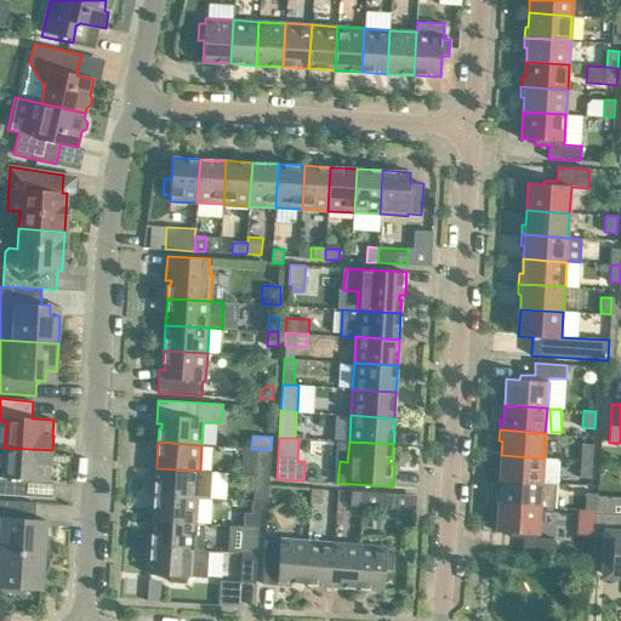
[(581,460),(593,461),(593,444),(581,444),(581,460)]
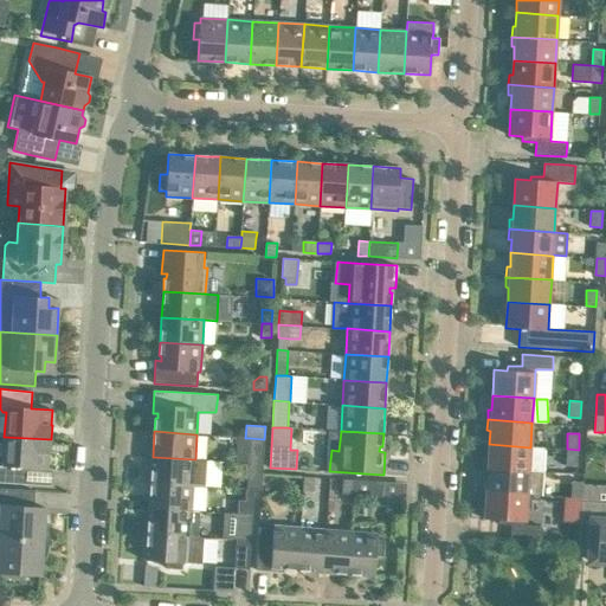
[(51,453),(51,439),(4,437),(2,461),(0,459),(0,482),(26,484),(27,468),(49,469),(49,453),(51,453)]
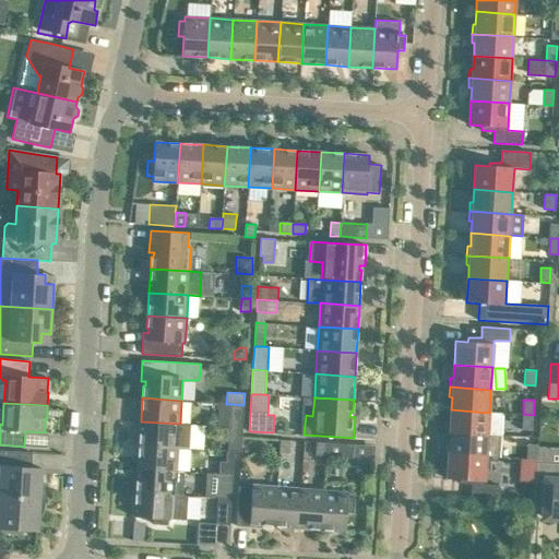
[(242,428),(244,413),(244,405),(242,405),(230,404),(229,428),(242,428)]
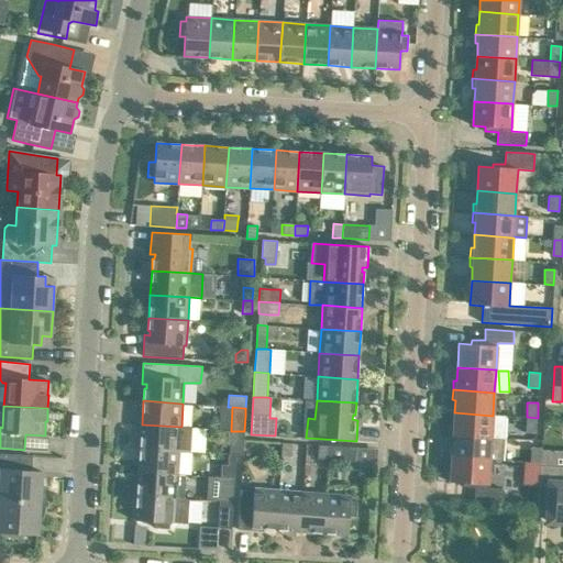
[(450,426),(450,435),(505,439),(506,416),(493,416),(454,412),(453,426),(450,426)]
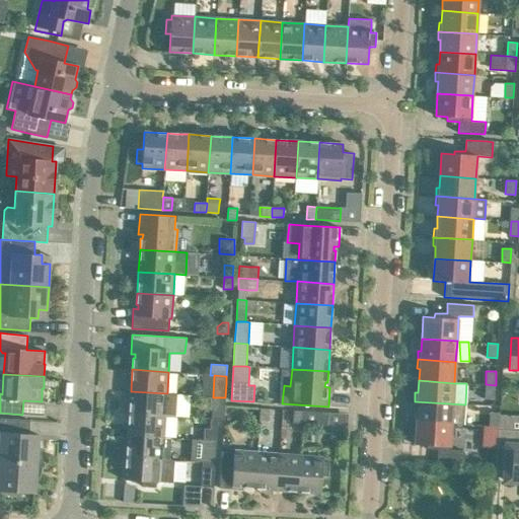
[(495,399),(496,385),(486,384),(485,398),(495,399)]
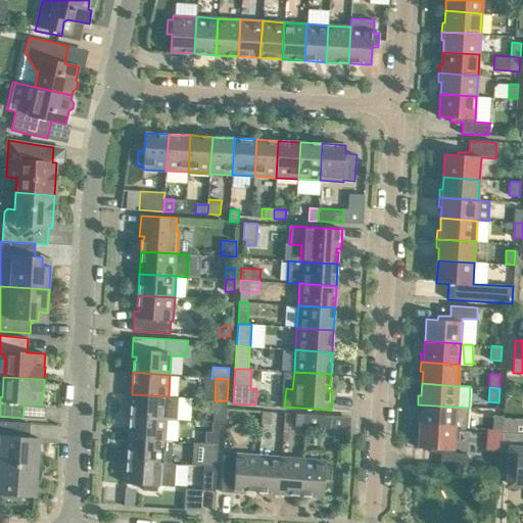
[(178,397),(169,396),(132,394),(130,416),(167,419),(177,419),(178,397)]
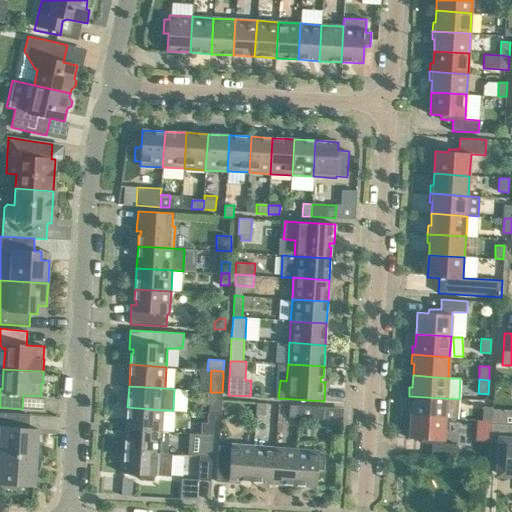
[(221,406),(222,392),(210,392),(208,413),(214,414),(220,414),(221,406)]
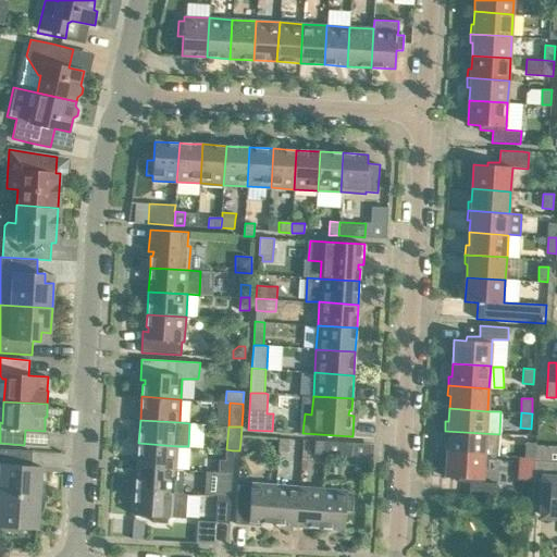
[(497,455),(499,434),(445,431),(444,440),(447,440),(446,454),(485,456),(485,454),(497,455)]
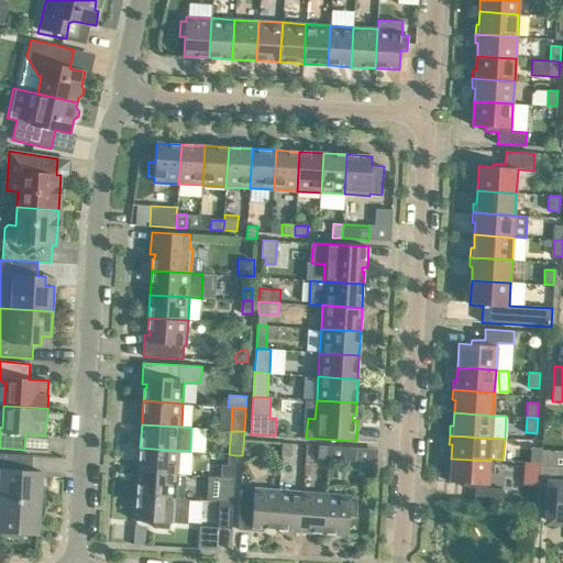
[(282,443),(280,456),(290,456),(291,443),(282,443)]
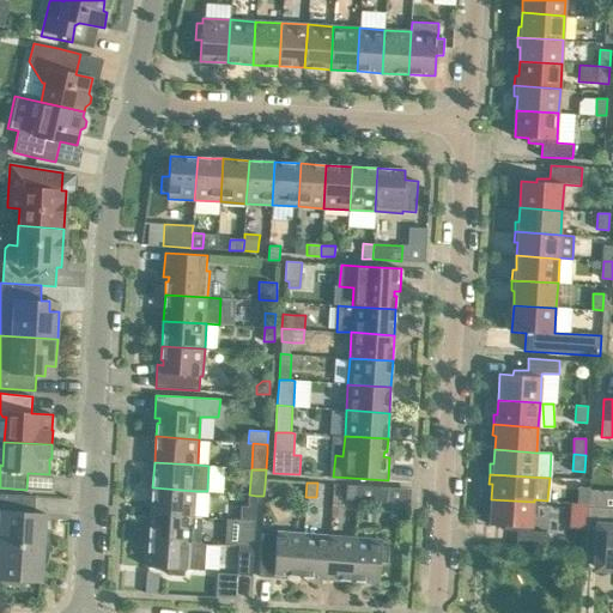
[(357,501),(358,485),(347,485),(346,499),(357,501)]
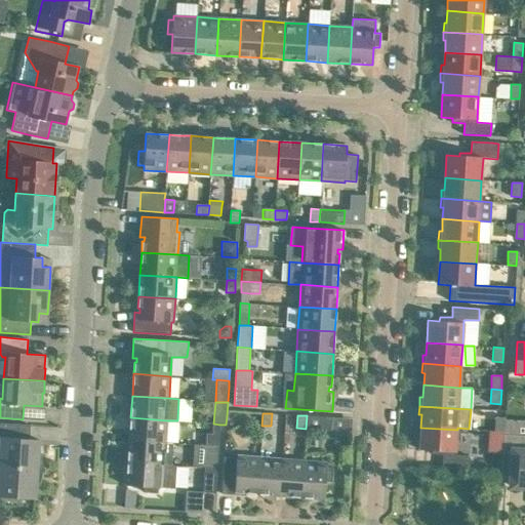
[(330,430),(331,417),(307,415),(306,429),(330,430)]
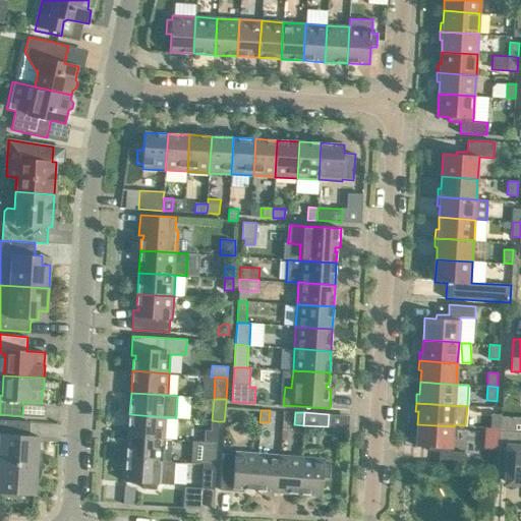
[(490,427),(500,428),(501,414),(491,413),(490,427)]
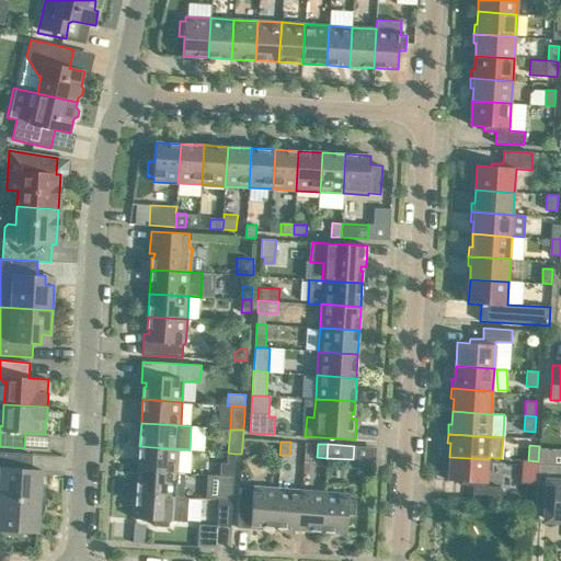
[(178,472),(179,449),(139,446),(138,470),(178,472)]
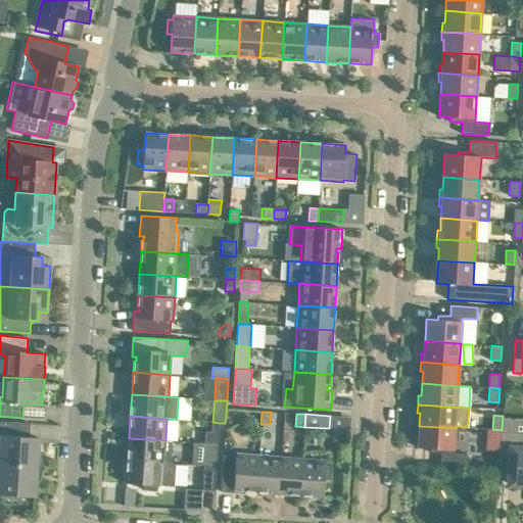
[(0,443),(0,444),(0,464),(42,468),(42,466),(42,463),(42,460),(42,458),(41,455),(41,452),(39,453),(40,438),(30,437),(31,423),(10,422),(3,422),(0,421),(0,443)]
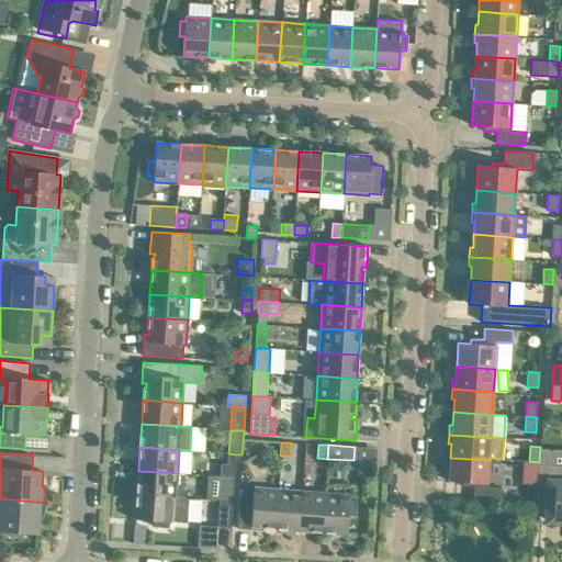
[(221,463),(220,476),(234,476),(235,464),(235,454),(228,453),(227,464),(221,463)]
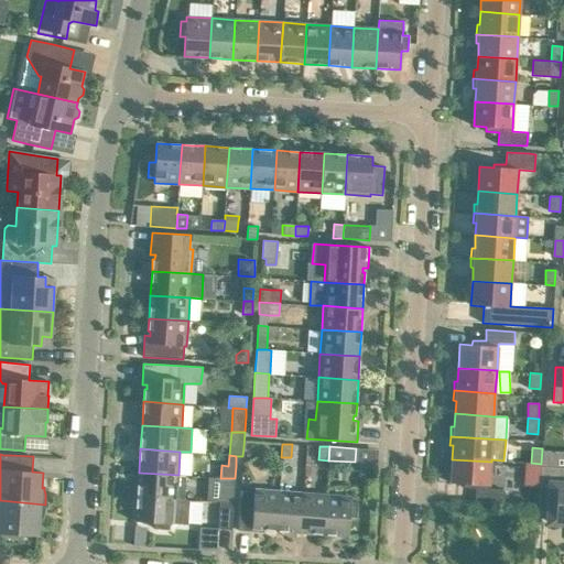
[(489,489),(491,462),(452,459),(451,483),(465,484),(465,487),(476,488),(475,501),(503,503),(505,490),(489,489)]
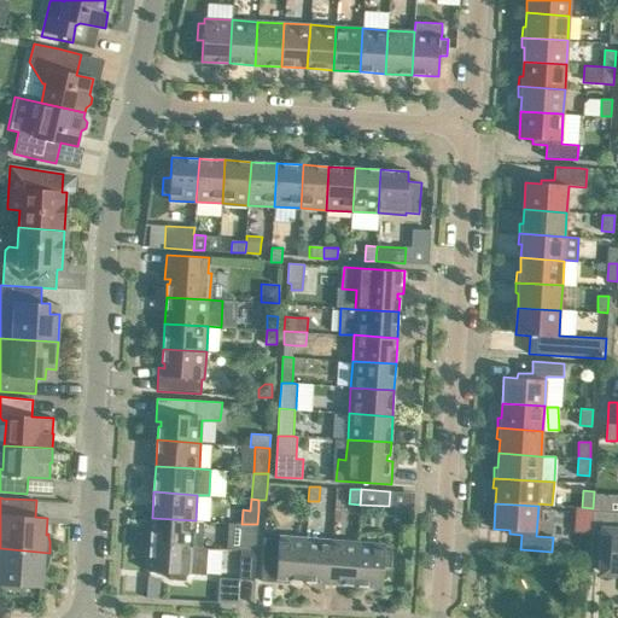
[(593,508),(582,507),(576,507),(575,529),(592,530),(593,511),(593,508)]
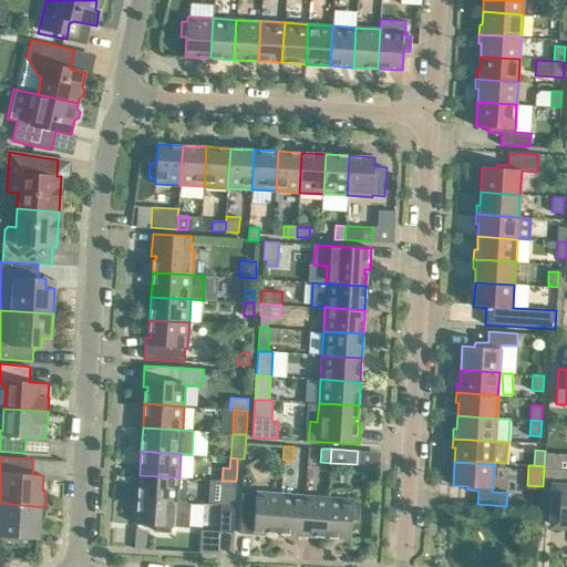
[(566,470),(544,468),(543,486),(543,492),(542,514),(554,514),(553,525),(566,525),(566,470)]
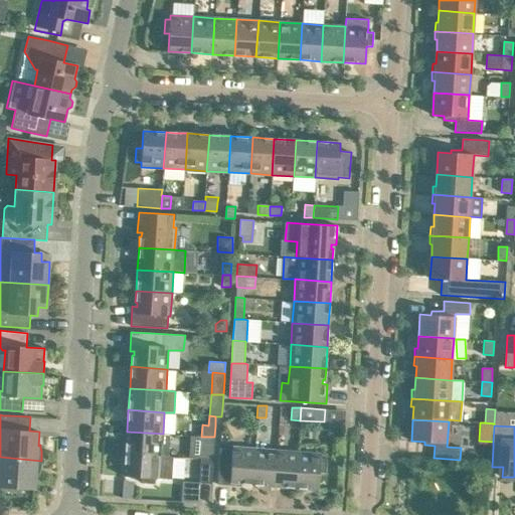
[(127,432),(125,453),(168,456),(169,435),(163,434),(127,432)]
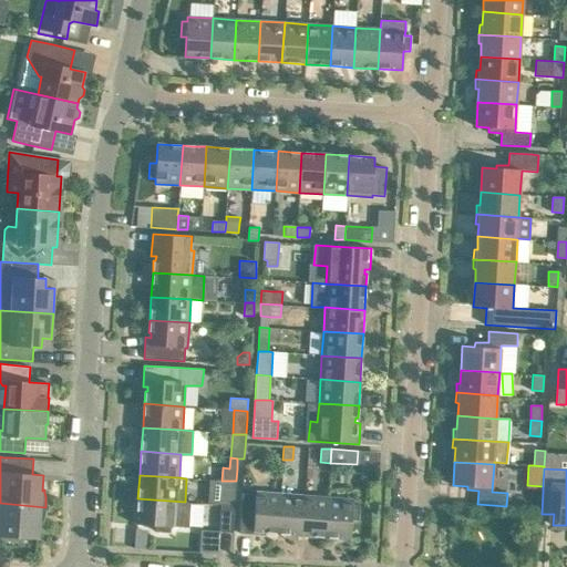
[(220,505),(235,506),(236,486),(222,486),(220,505)]
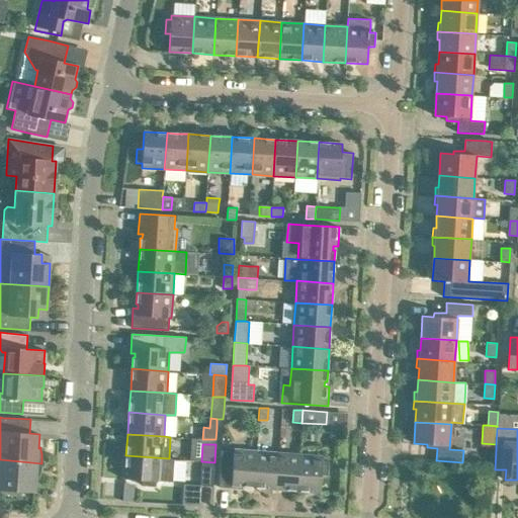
[(254,488),(257,451),(234,449),(234,451),(221,450),(220,466),(221,466),(219,487),(238,489),(239,484),(243,485),(243,487),(254,488)]
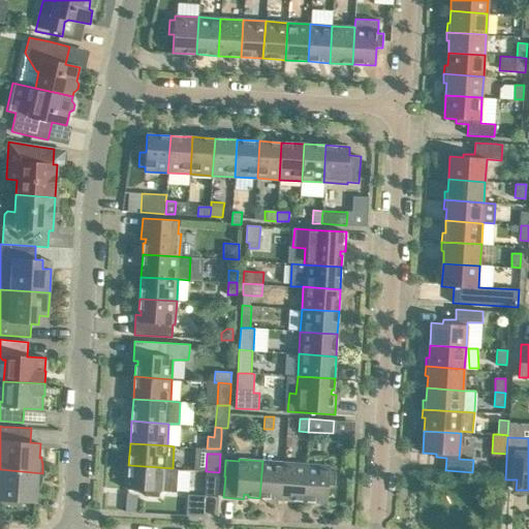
[(282,499),(284,462),(262,461),(259,498),(282,499)]
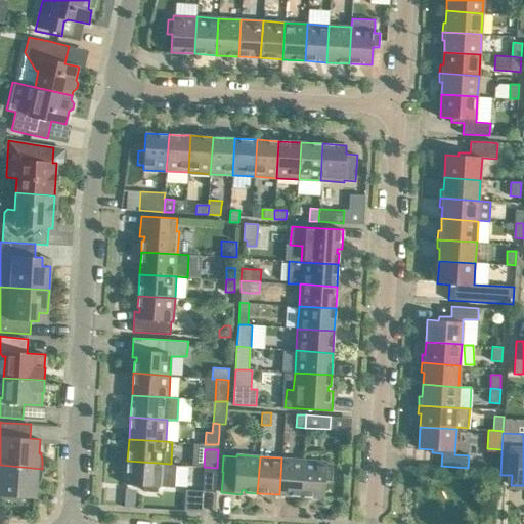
[(301,496),(304,460),(281,457),(279,494),(301,496)]
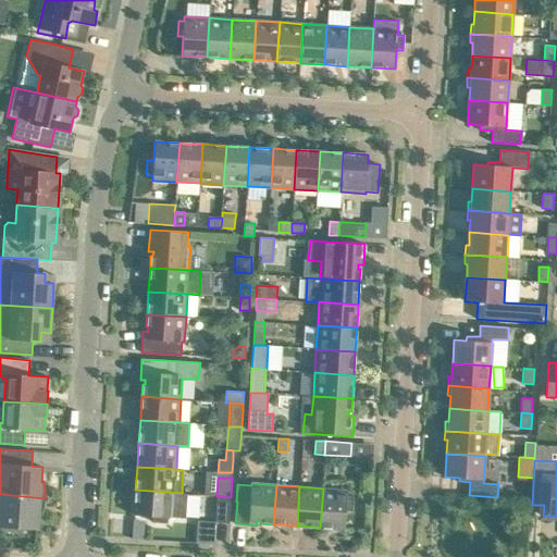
[(347,495),(347,493),(347,491),(323,489),(320,528),(344,530),(346,510),(353,511),(354,496),(347,495)]
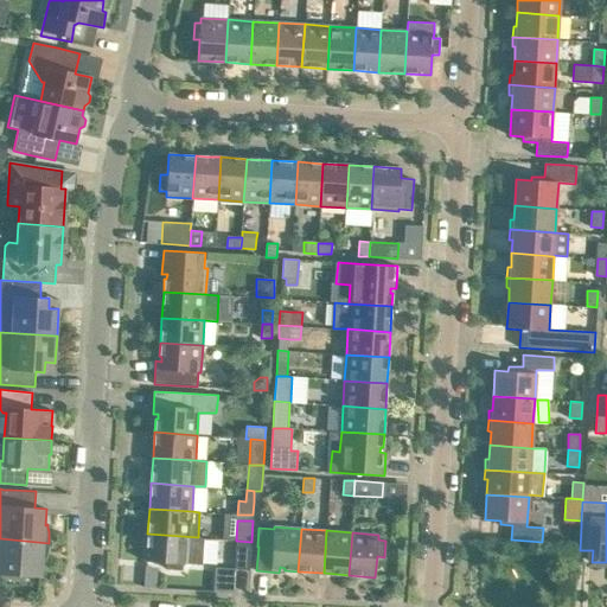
[(198,537),(147,534),(146,561),(166,562),(166,569),(183,570),(183,563),(202,566),(203,537),(198,537)]
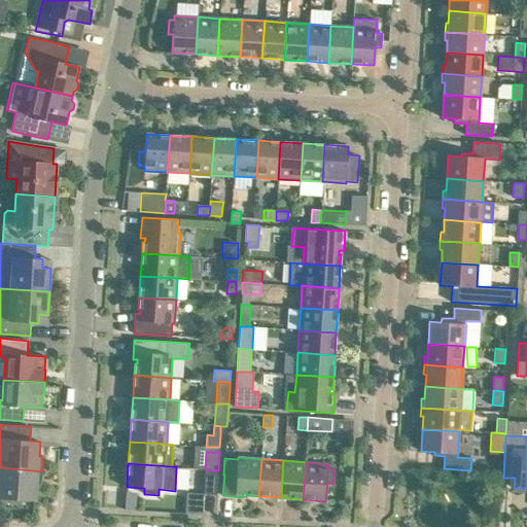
[(42,471),(0,467),(0,498),(1,499),(1,500),(4,502),(7,502),(10,503),(12,503),(18,503),(21,502),(24,502),(23,500),(36,501),(37,486),(39,487),(40,485),(41,483),(41,480),(42,478),(42,477),(42,471)]
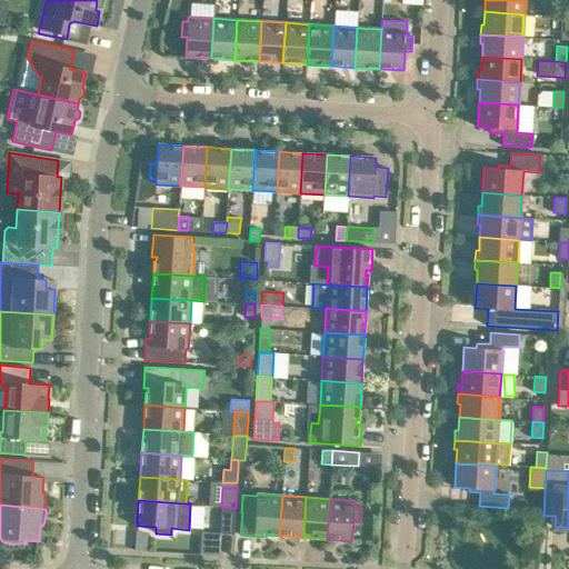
[(233,535),(236,508),(221,507),(220,533),(233,535)]
